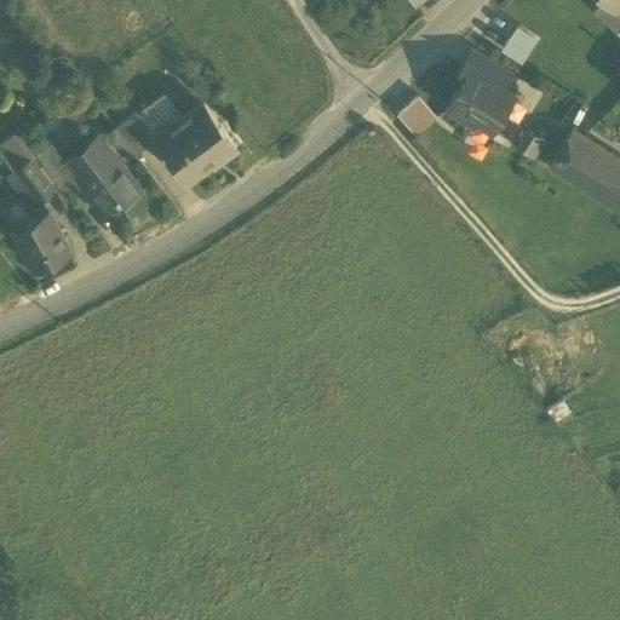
[(600,0),(592,9),(615,32),(619,26),(619,9),(615,5),(614,6),(606,0),(600,0)]
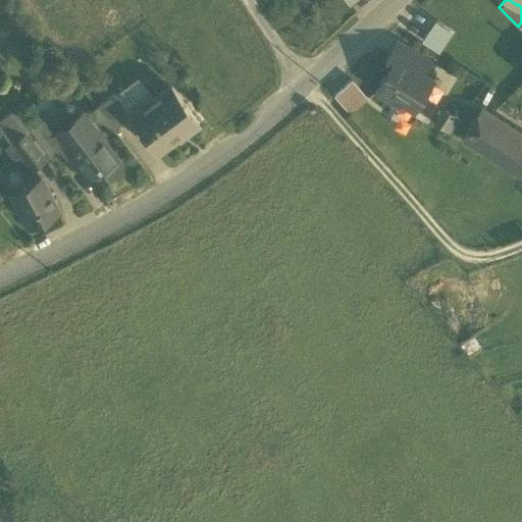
[(452,32),(434,20),(421,41),(438,52),(452,32)]
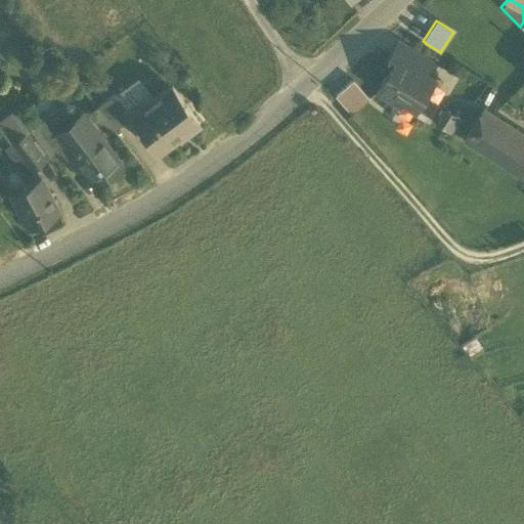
[(399,57),(424,73),(431,61),(399,42),(390,55),(397,60),(399,57)]
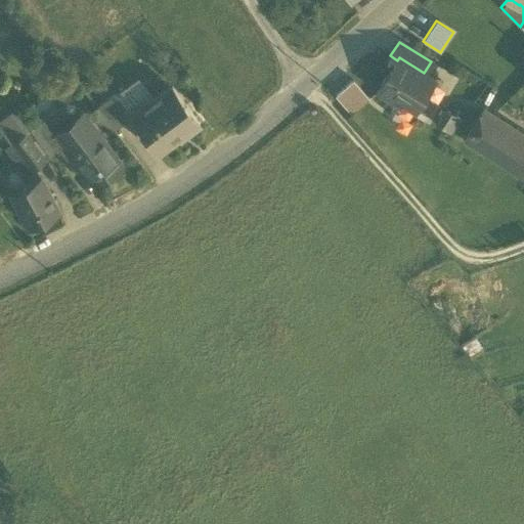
[(403,100),(416,107),(433,79),(424,73),(399,57),(397,60),(378,90),(400,104),(403,100)]
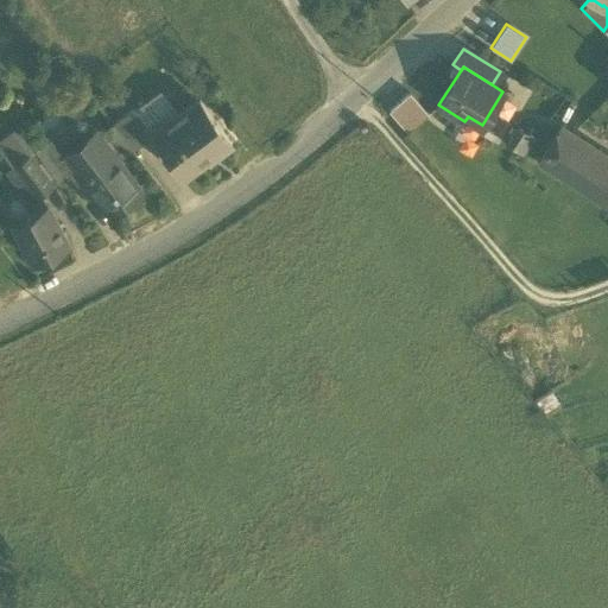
[(160,89),(135,107),(153,132),(178,113),(160,89)]
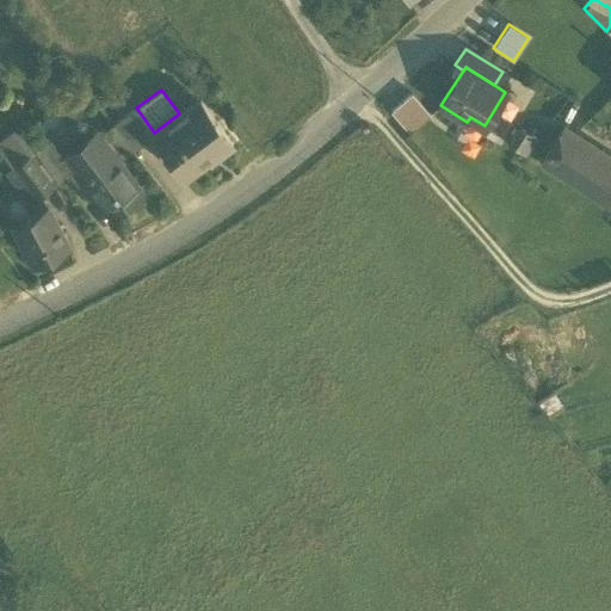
[(390,111),(409,133),(430,113),(412,93),(390,111)]
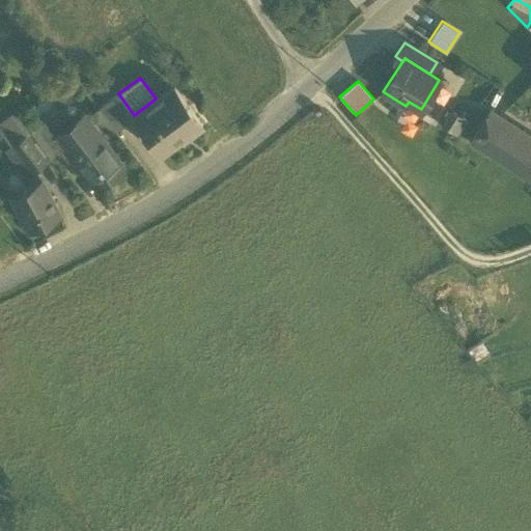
[(132,116),(158,150),(183,133),(185,136),(201,123),(173,86),(156,99),(134,115),(132,116)]
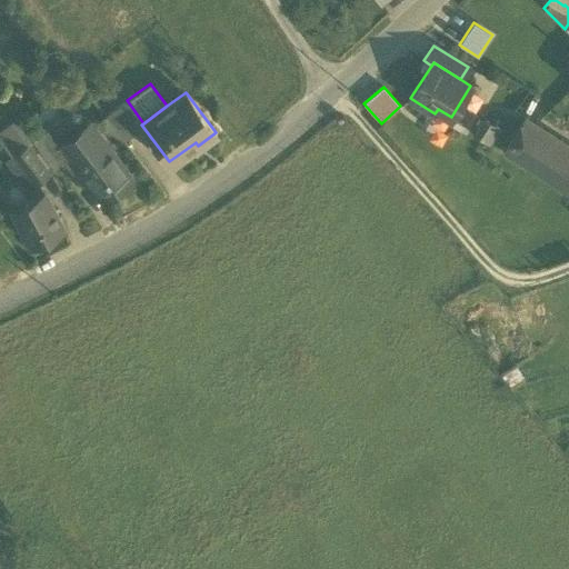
[(107,116),(123,138),(141,125),(143,123),(127,100),(107,116)]
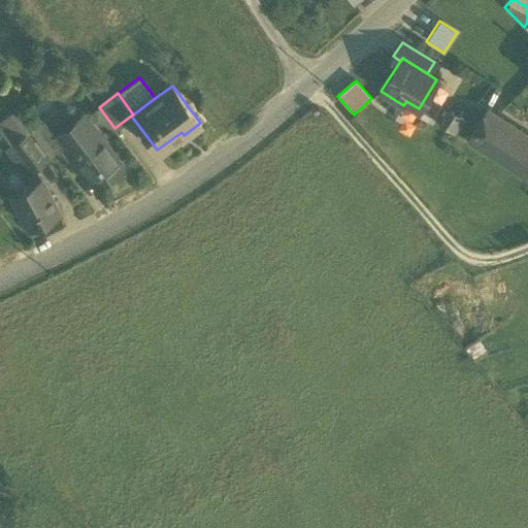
[(0,130),(9,142),(30,128),(14,108),(0,120),(0,130)]
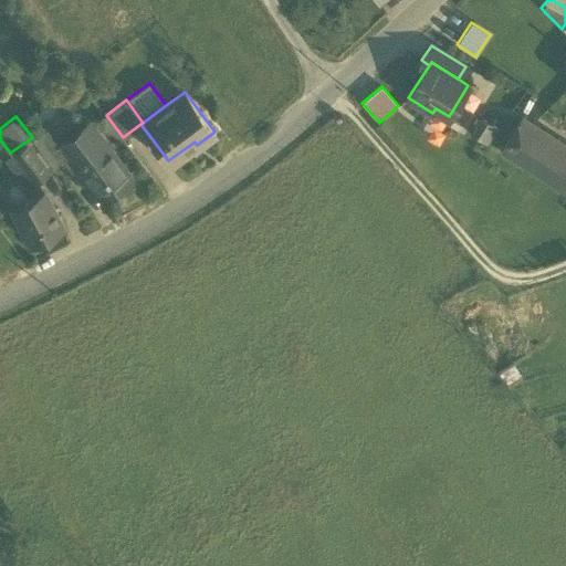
[(498,128),(480,117),(470,134),(488,145),(498,128)]
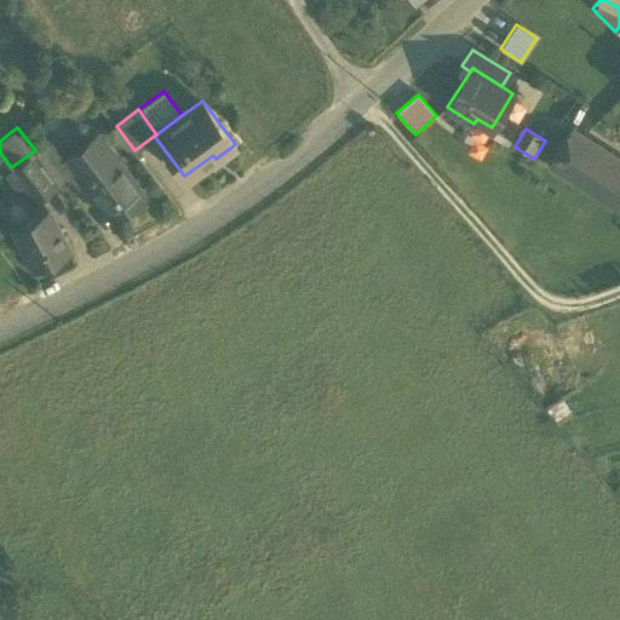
[(549,167),(619,212),(619,162),(615,160),(610,168),(573,144),(578,137),(570,132),(549,167)]
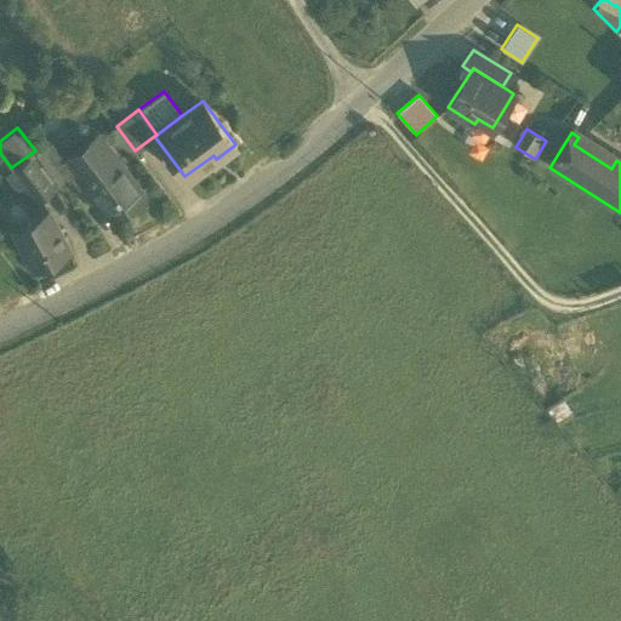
[(616,160),(579,137),(574,144),(611,169),(616,160)]
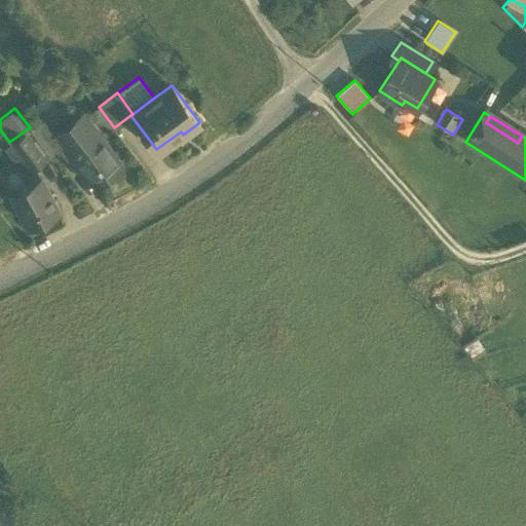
[(67,156),(72,152),(71,150),(96,132),(84,117),(55,139),(54,140),(60,147),(67,156)]
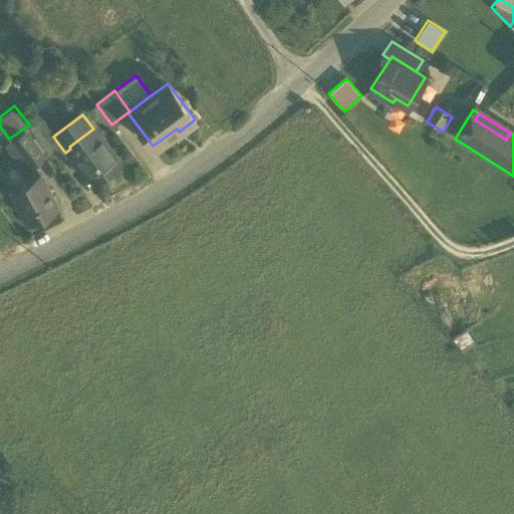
[(39,116),(29,124),(9,139),(5,142),(11,150),(17,146),(31,164),(48,151),(58,144),(53,137),(54,136),(39,116)]
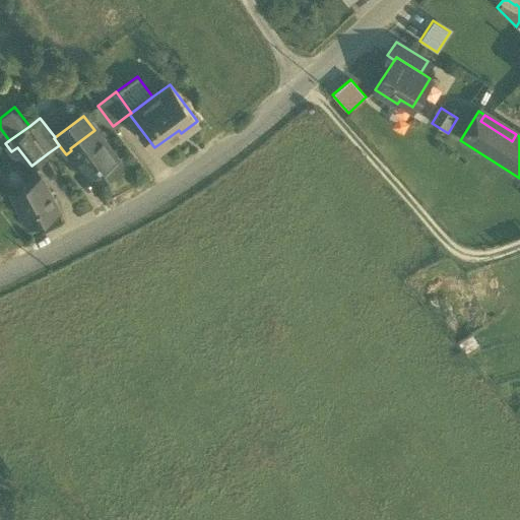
[(118,161),(94,130),(70,148),(71,150),(93,180),(118,161)]
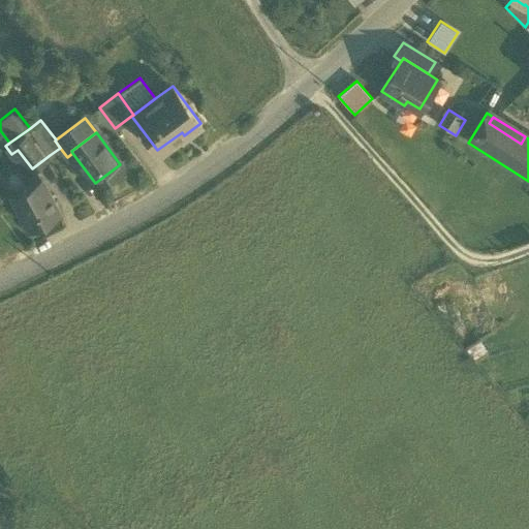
[(27,222),(29,226),(58,211),(40,178),(11,193),(22,213),(20,215),(24,224),(27,222)]
